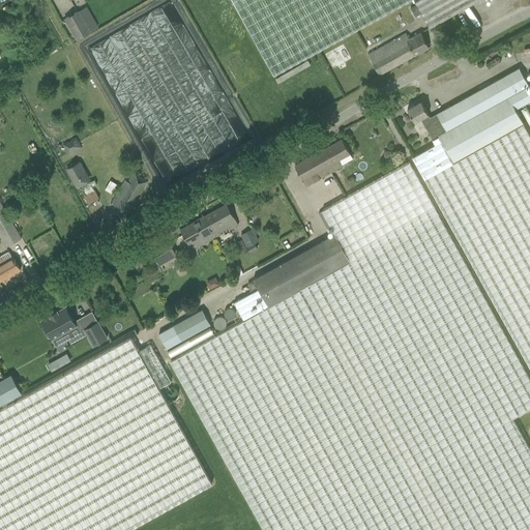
[(232,0),(274,77),(412,0),(414,0),(430,28),(479,0),(232,0)]
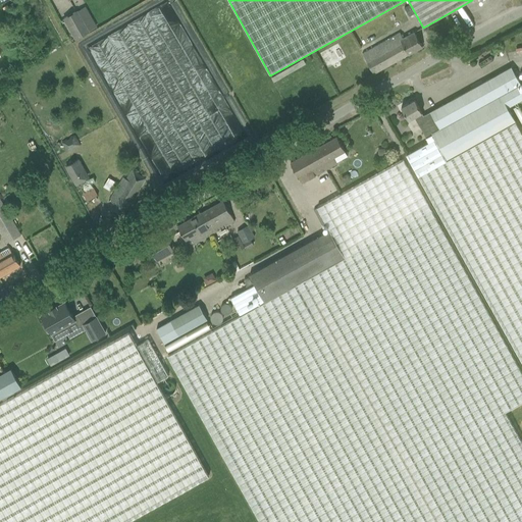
[(414,13),(410,5),(405,7),(409,16),(414,13)]
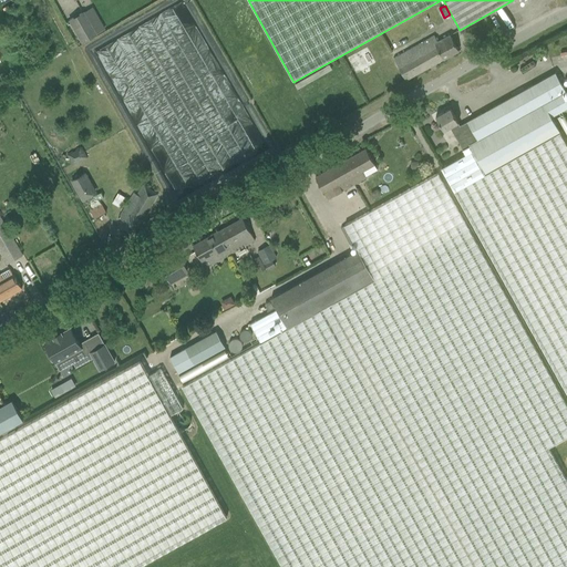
[(83,12),(79,14),(69,20),(82,42),(96,34),(83,12)]
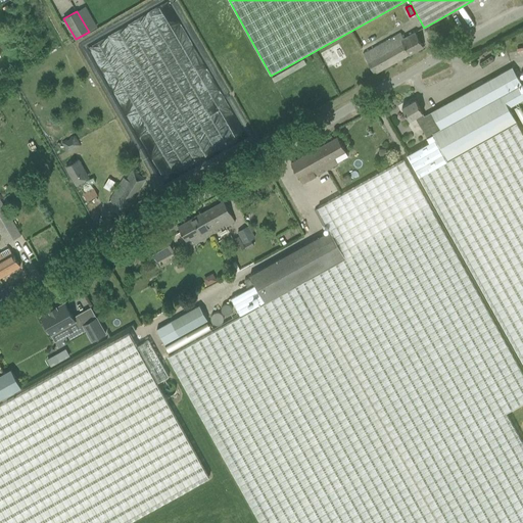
[(44,26),(36,31),(39,37),(48,32),(44,26)]
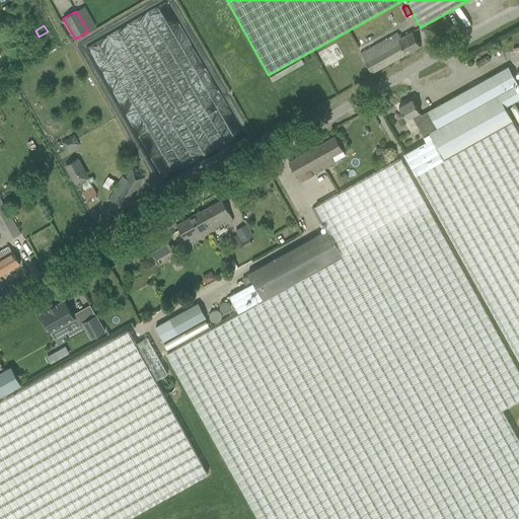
[(361,54),(372,73),(420,47),(412,31),(399,39),(396,33),(361,54)]
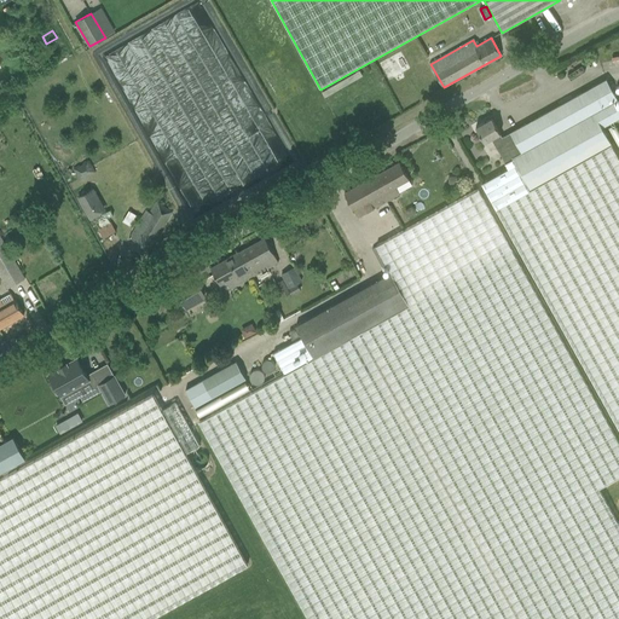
[(618,161),(601,128),(618,117),(618,102),(607,80),(503,138),(492,119),(476,127),(484,142),(491,138),(508,169),(481,184),(618,427),(618,161)]
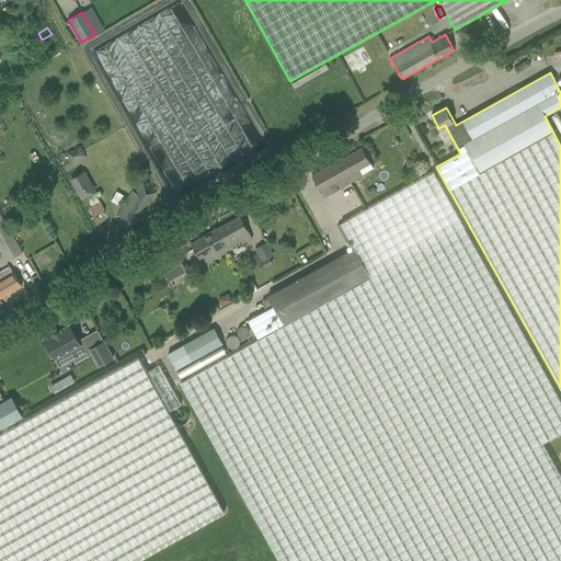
[(462,96),(460,100),(476,109),(478,104),(462,96)]
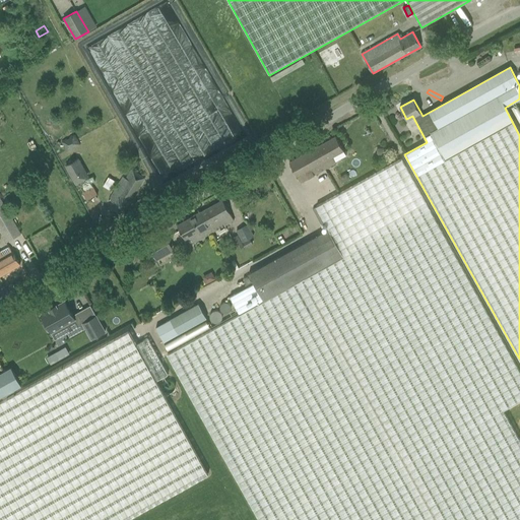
[(66,139),(60,142),(67,152),(72,149),(71,148),(74,146),(75,147),(80,144),(74,134),(69,137),(66,139)]
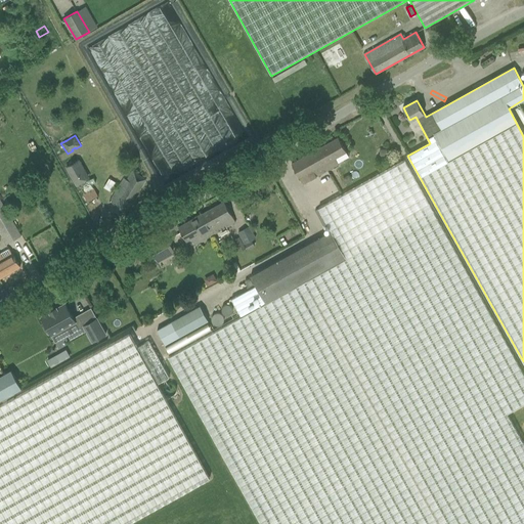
[(338,137),(292,164),(303,184),(339,164),(336,158),(346,151),(338,137)]
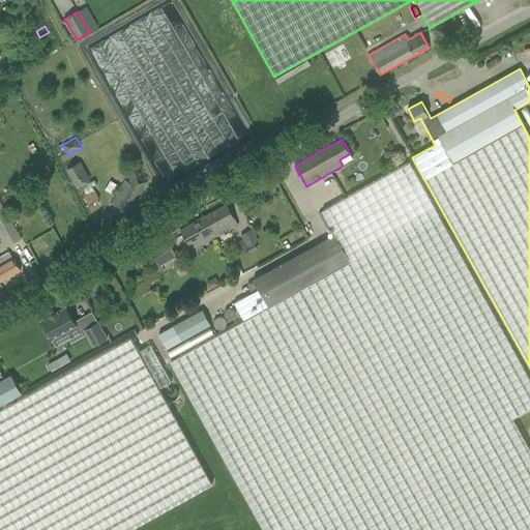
[(171,359),(265,529),(529,529),(529,447),(512,417),(529,407),(529,378),(410,162),(322,210),(334,233),(254,277),(259,288),(268,304),(243,318),(171,359)]
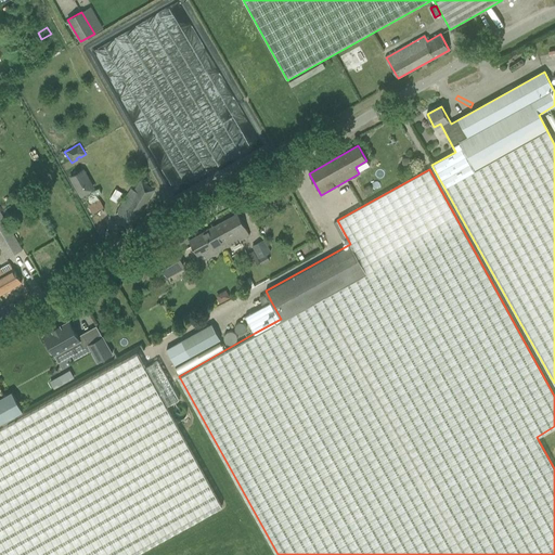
[(71,178),(80,195),(91,190),(87,181),(89,180),(84,170),(71,178)]
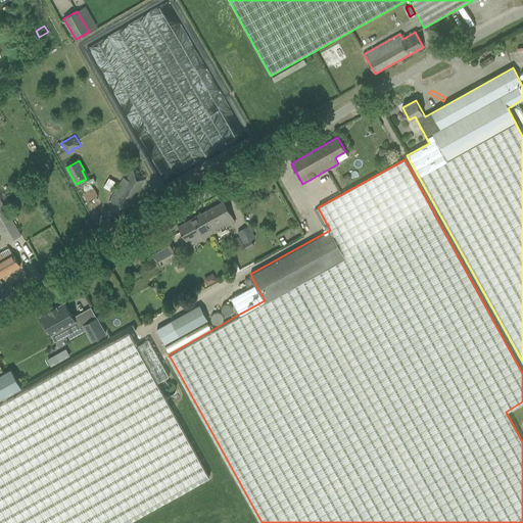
[(122,216),(142,184),(145,179),(133,172),(127,180),(124,178),(109,201),(112,203),(109,208),(122,216)]
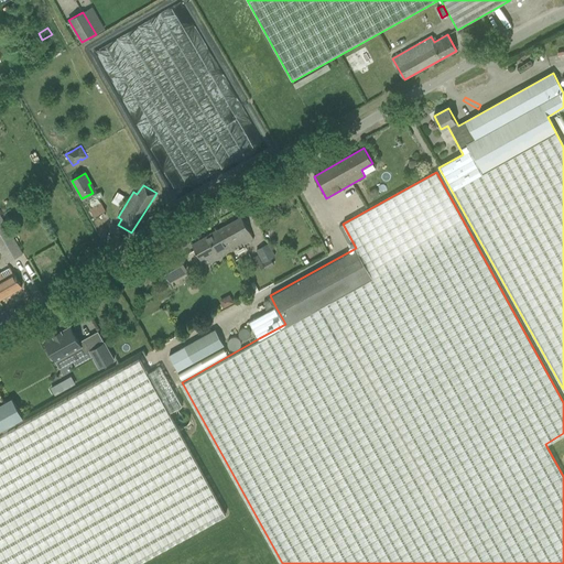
[(30,199),(31,195),(31,191),(28,191),(23,190),(21,198),(30,199)]
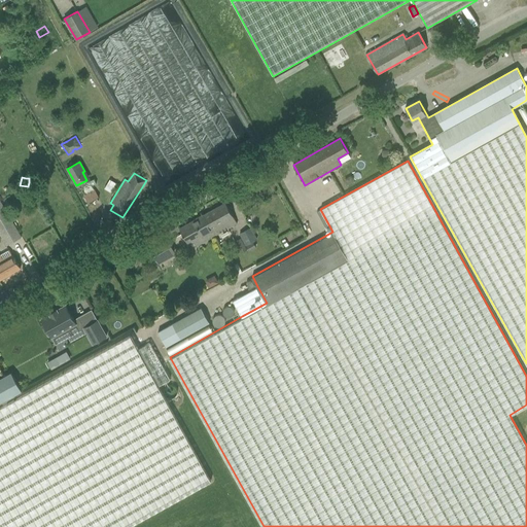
[(88,204),(99,198),(95,189),(94,189),(93,189),(83,195),(88,204)]
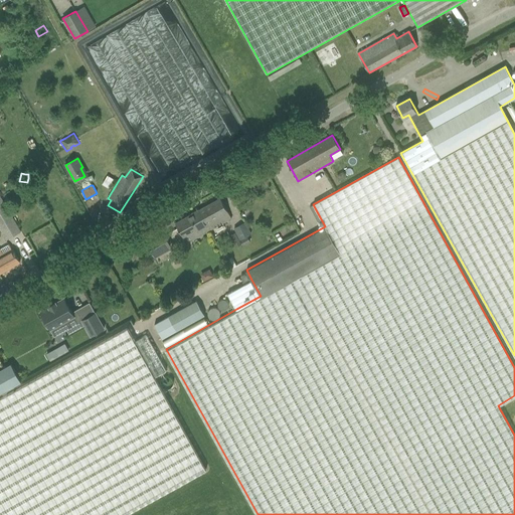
[(0,227),(7,239),(21,231),(0,194),(0,227)]
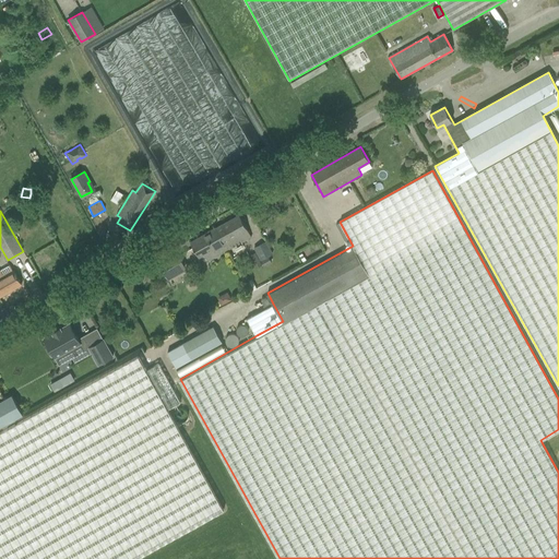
[(241,219),(239,215),(215,228),(228,250),(251,237),(241,219)]
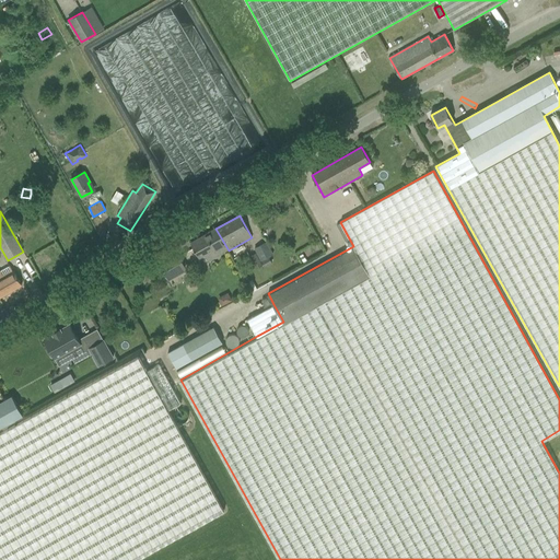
[(216,229),(190,243),(199,257),(205,255),(209,261),(229,251),(216,229)]
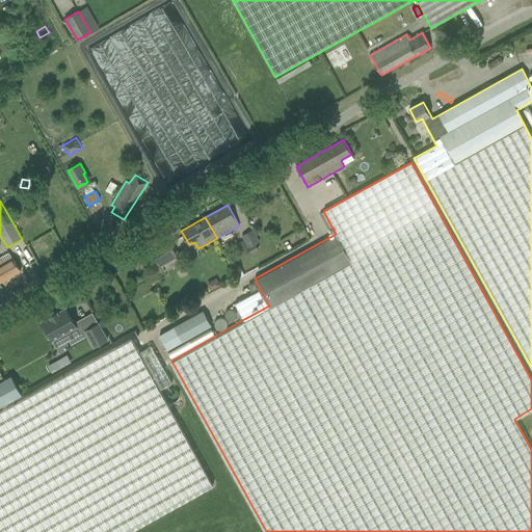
[(248,247),(260,241),(254,230),(242,236),(248,247)]
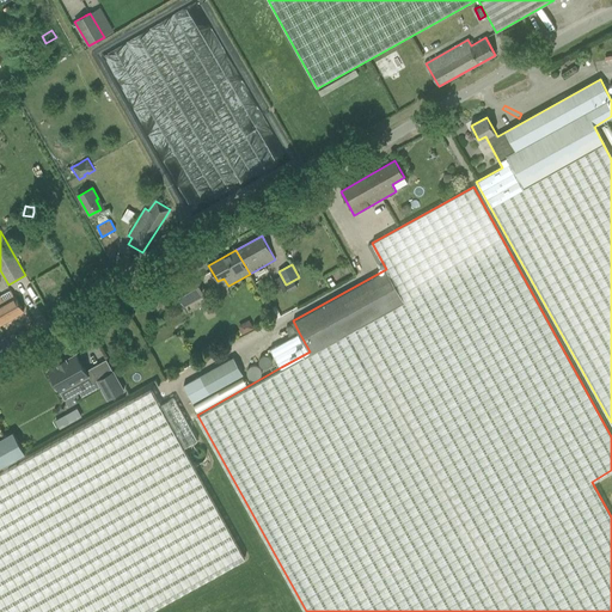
[(280,276),(273,280),(282,299),(291,294),(280,276)]
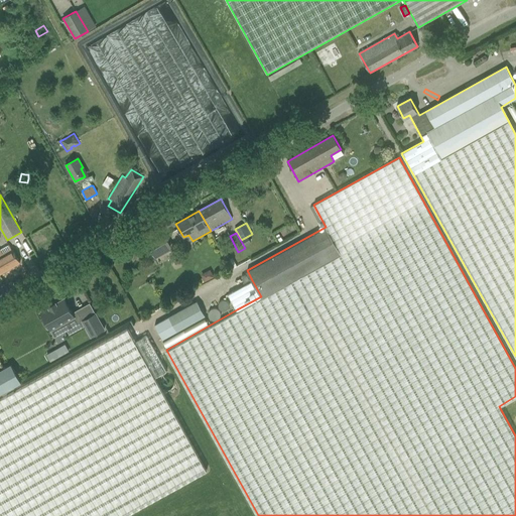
[(147,244),(152,253),(153,255),(170,246),(164,234),(147,244)]
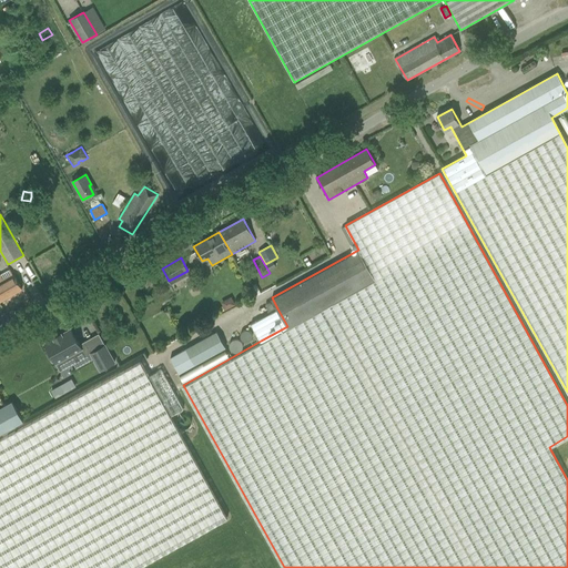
[(265,265),(269,271),(276,266),(273,261),(265,265)]
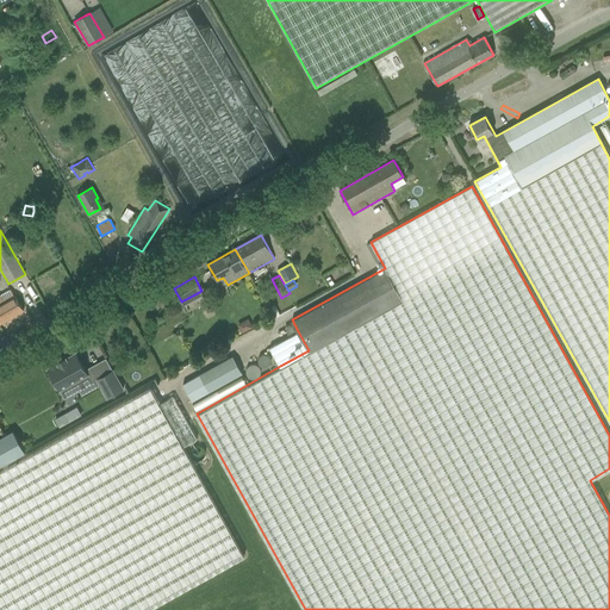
[(0,324),(24,311),(14,294),(13,296),(11,291),(0,296),(0,324)]
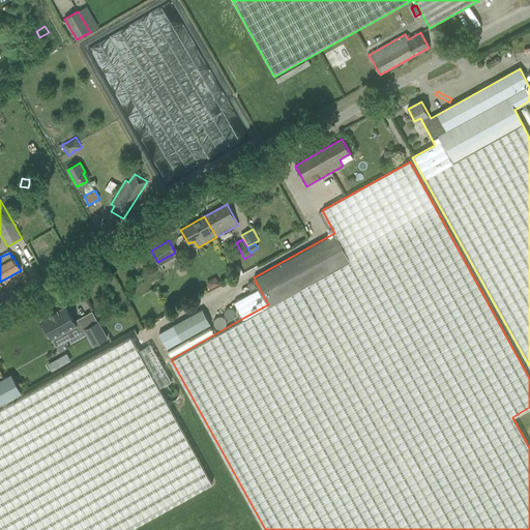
[(215,276),(206,282),(210,290),(219,284),(215,276)]
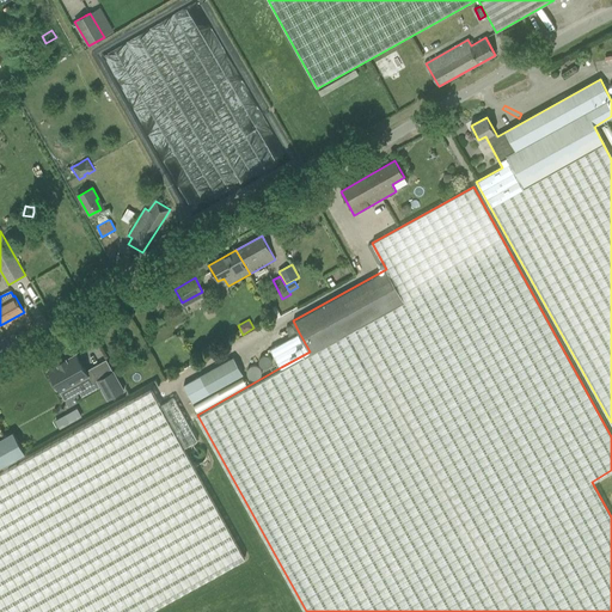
[(310,352),(299,332),(270,348),(281,367),(310,352)]
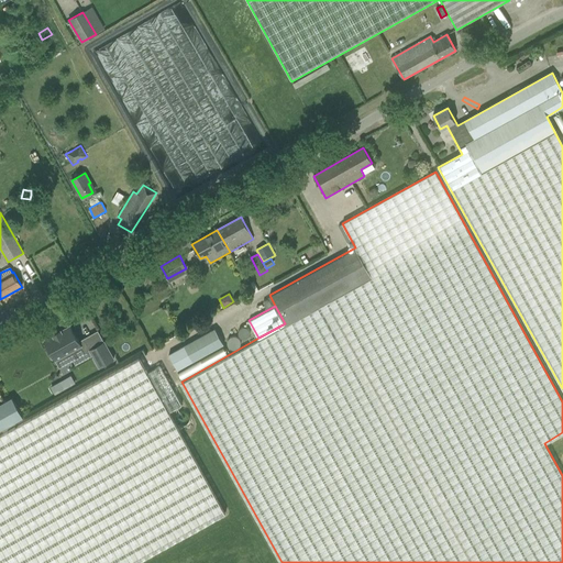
[(54,335),(45,340),(51,351),(48,353),(52,360),(55,359),(59,367),(86,353),(70,326),(62,331),(61,330),(53,334),(54,335)]
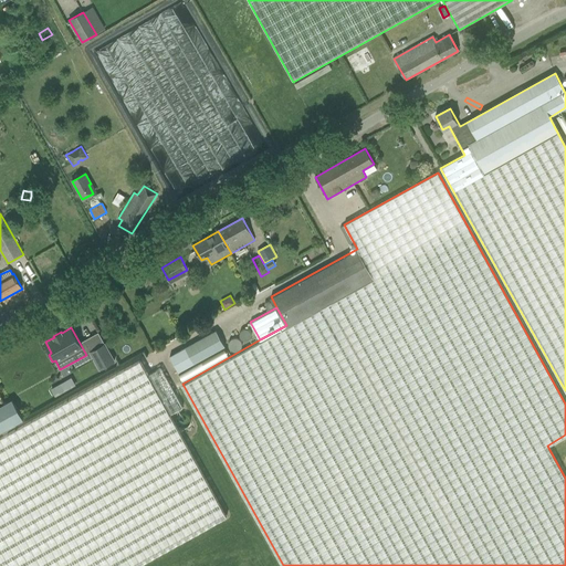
[(217,329),(186,347),(169,356),(178,373),(226,346),(217,329)]
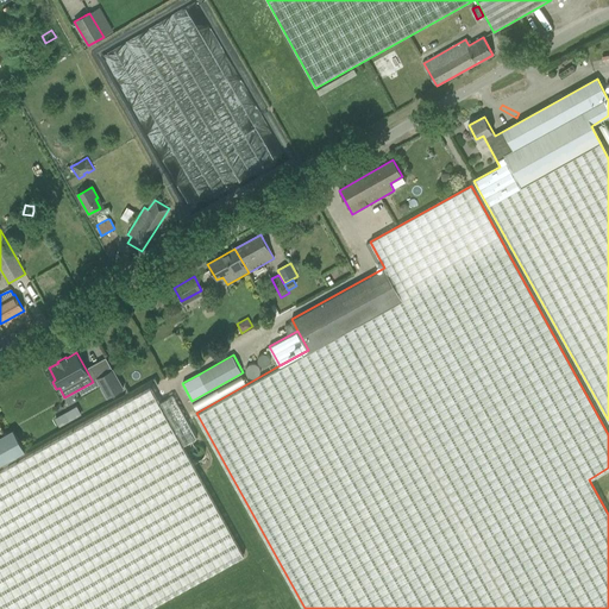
[(98,378),(108,397),(124,388),(113,370),(98,378)]
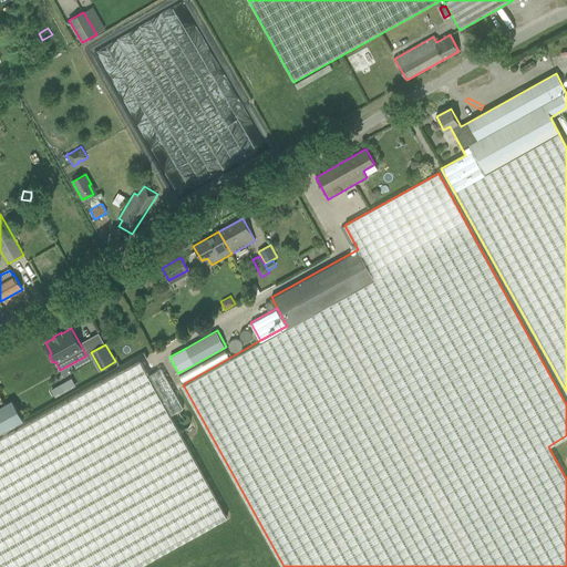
[(147,371),(153,369),(147,359),(142,362),(147,371)]
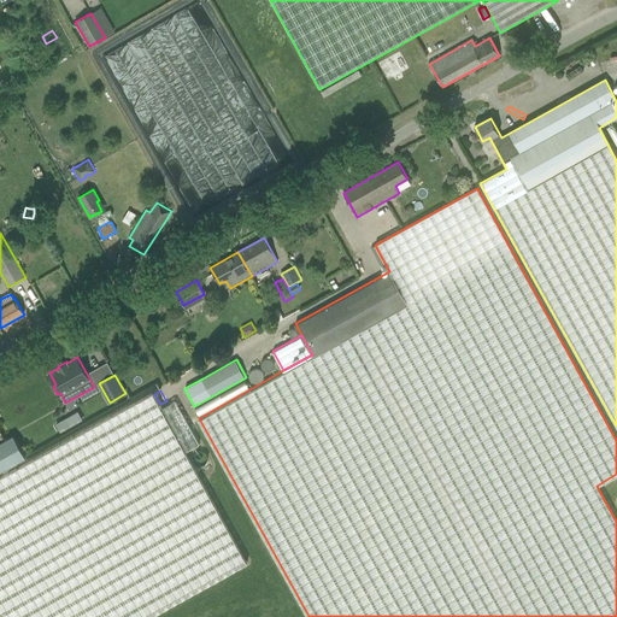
[(186,452),(199,445),(176,401),(162,410),(153,394),(0,479),(0,616),(151,616),(247,564),(186,452)]
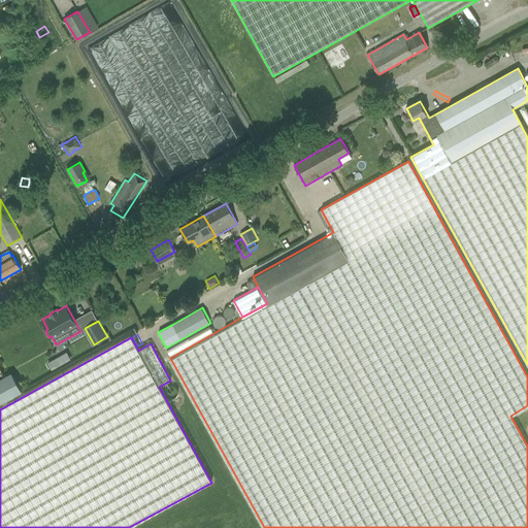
[(54,359),(47,362),(52,370),(58,366),(54,359)]
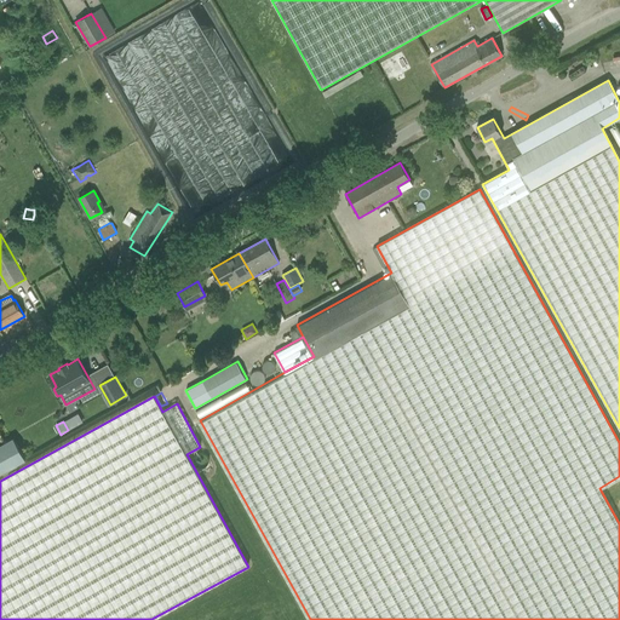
[(13,437),(0,445),(0,472),(26,459),(13,437)]
